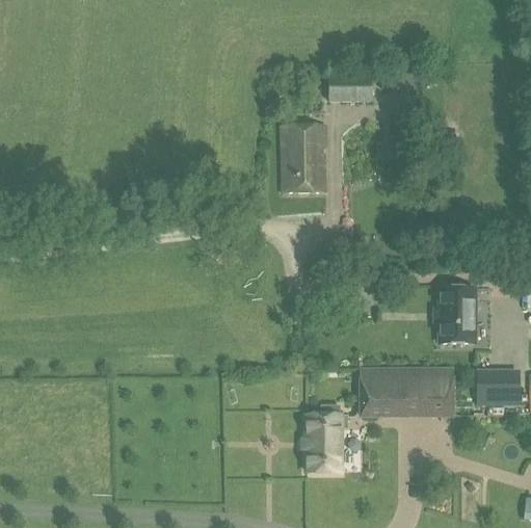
[(382,88),(419,88),(419,71),(382,71),(382,88)]
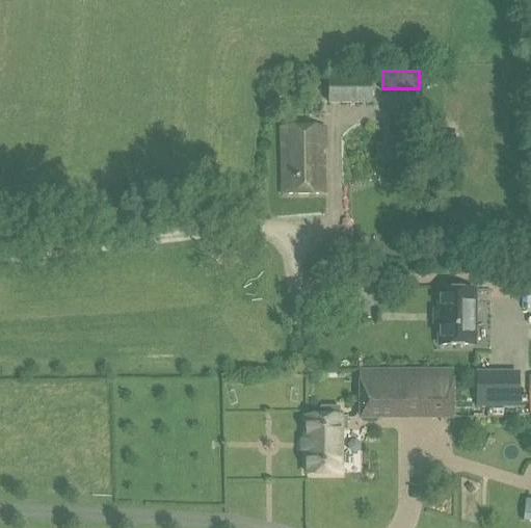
[(373,74),(330,74),(329,101),(373,101),(373,74)]
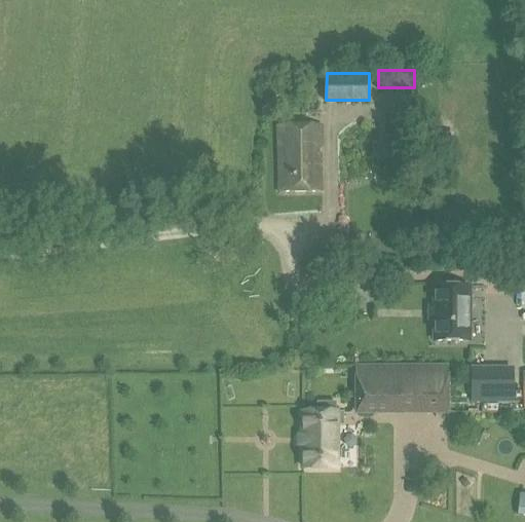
[(279,122),(280,189),(323,188),(322,151),(319,151),(319,144),(322,144),(322,122),(279,122)]
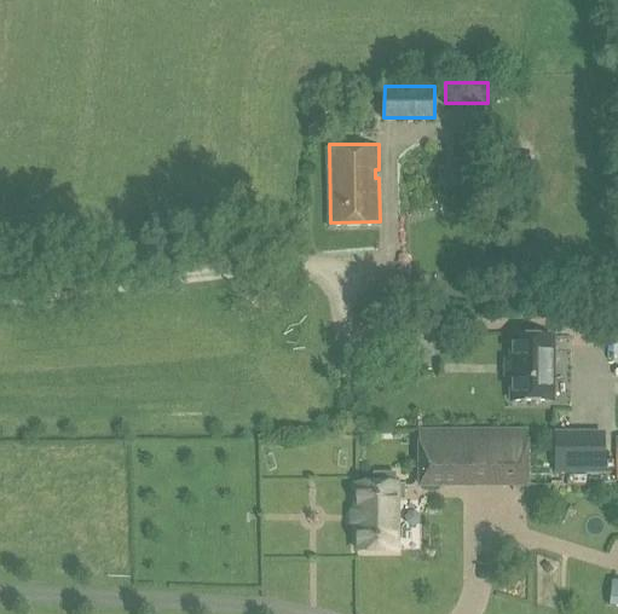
[(479,180),(479,163),(461,163),(462,180),(479,180)]
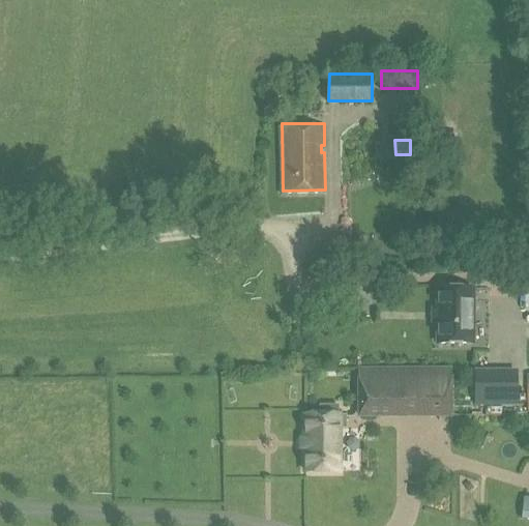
[(473,341),(473,286),(439,286),(439,341),(473,341)]
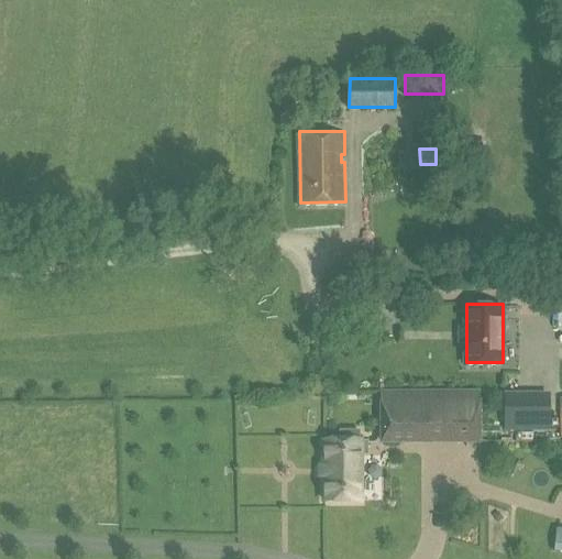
[(383,438),(401,438),(401,439),(480,438),(478,387),(383,388),(383,438)]
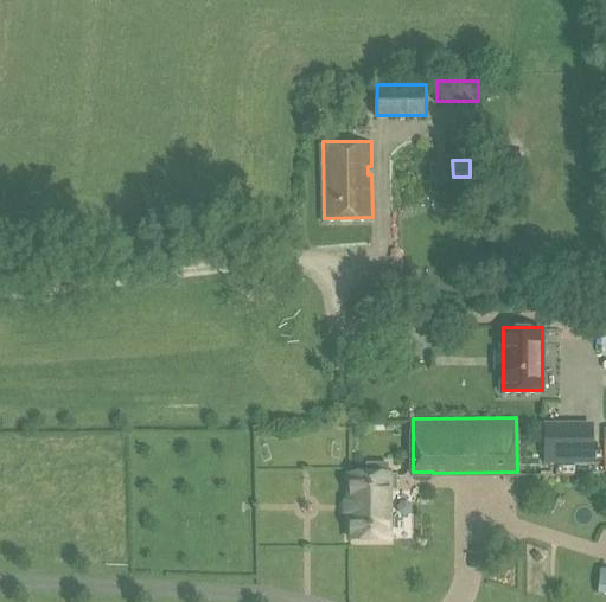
[(593,420),(569,418),(569,459),(593,459),(593,420)]
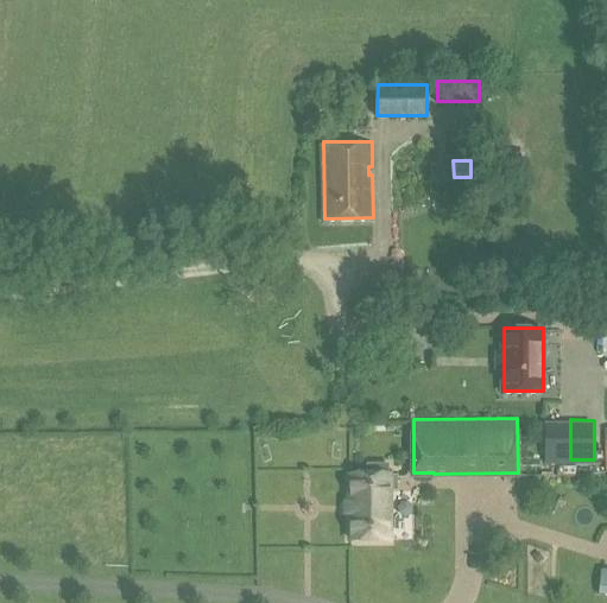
[(349,497),(349,513),(351,513),(351,537),(390,537),(390,474),(390,462),(368,462),(368,474),(351,474),(351,497),(349,497)]
